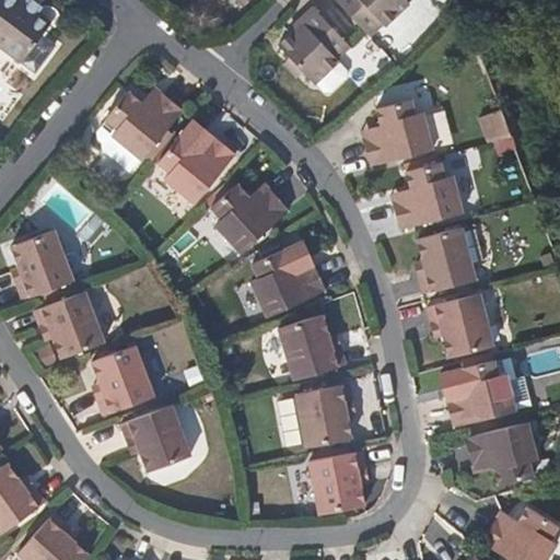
[(24,2),(20,0),(0,0),(0,48),(19,62),(28,50),(39,35),(49,21),(35,11),(24,2)]
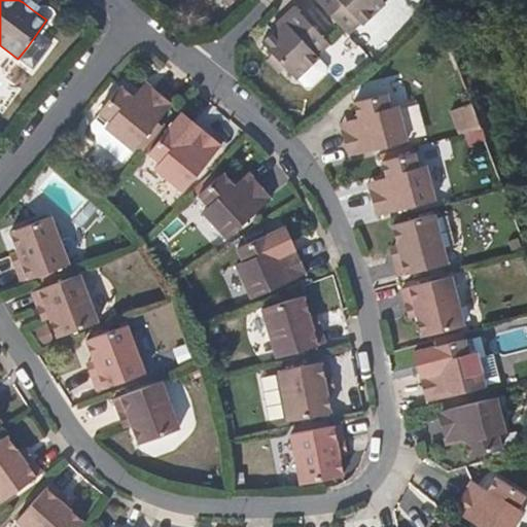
[(36,6),(27,0),(24,0),(23,2),(33,10),(36,6)]
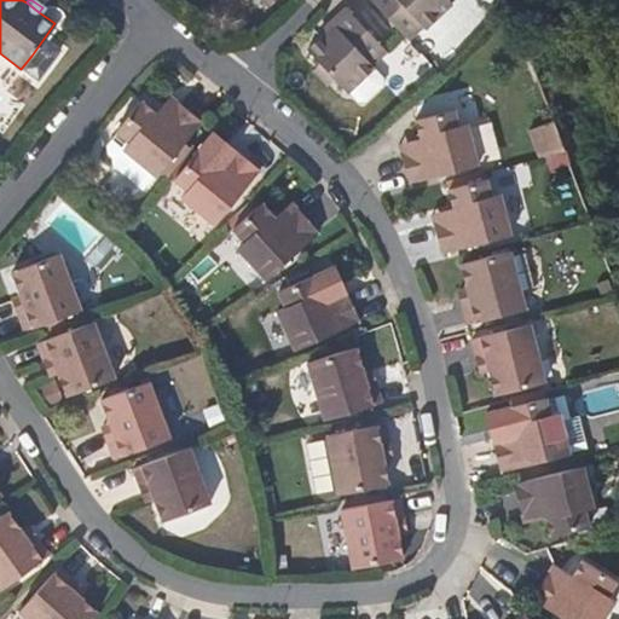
[(450,6),(443,0),(365,0),(370,5),(405,44),(421,29),(423,32),(450,6)]
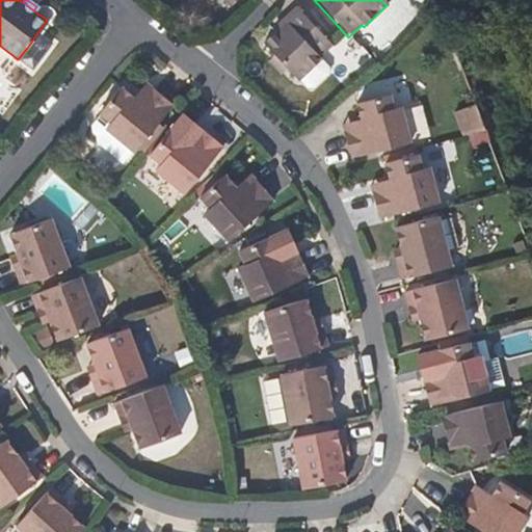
[(304,17),(295,8),(282,20),(288,27),(280,34),(275,29),(261,43),(295,80),(297,79),(304,87),(312,87),(324,76),(324,68),(318,60),(319,58),(317,57),(330,45),(304,17)]
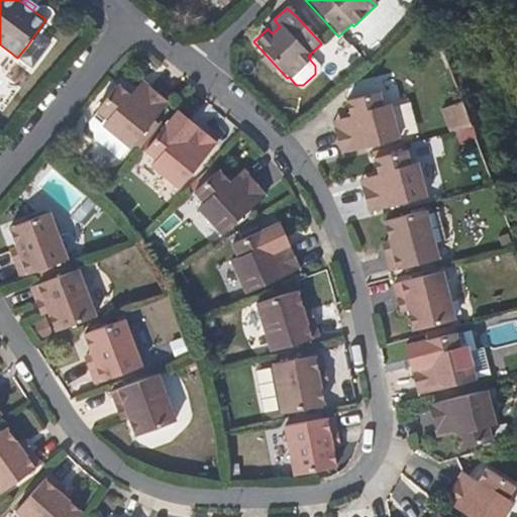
[(356,49),(369,44),(360,24),(347,29),(356,49)]
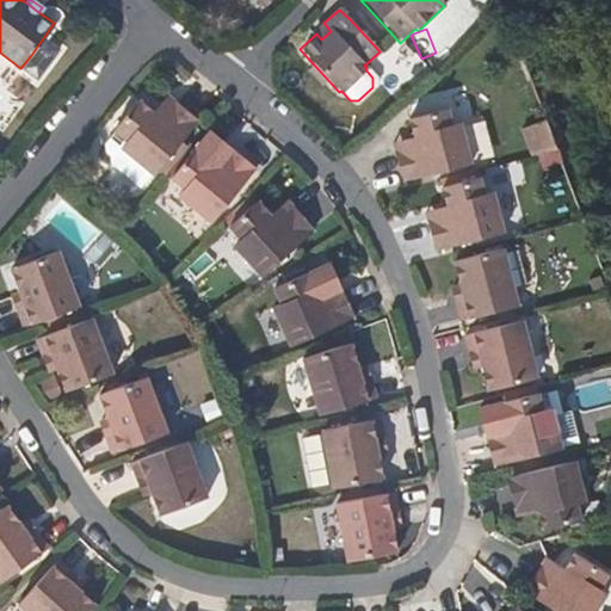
[(50,44),(43,38),(31,55),(38,61),(50,44)]
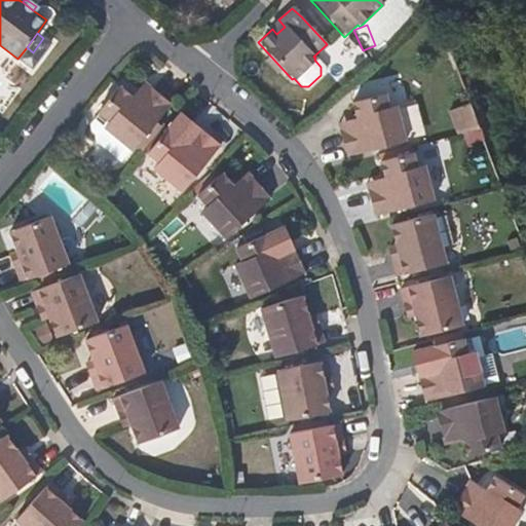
[(149,86),(141,80),(132,91),(139,98),(149,86)]
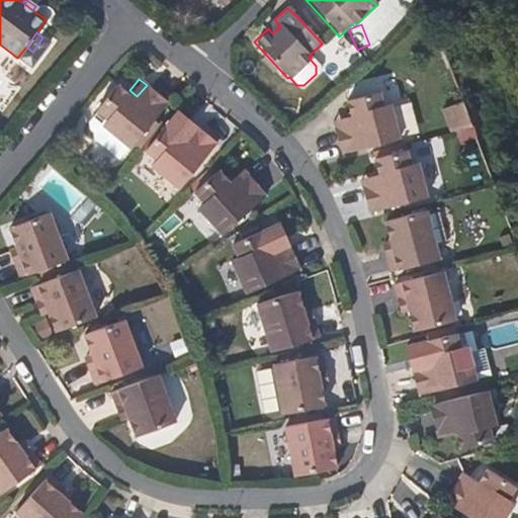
[(128,92),(115,82),(93,109),(95,110),(104,118),(99,124),(126,147),(128,148),(166,101),(147,85),(137,96),(130,90),(128,92)]
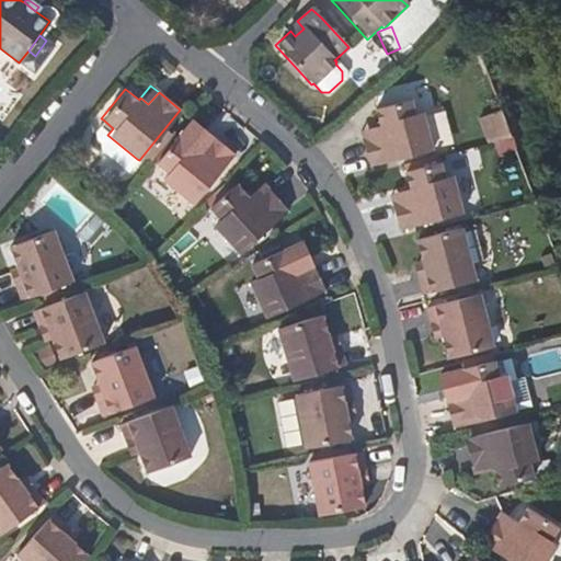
[(416,111),(412,96),(376,107),(379,123),(377,123),(379,132),(364,136),(371,165),(403,157),(434,148),(423,110),(416,111)]
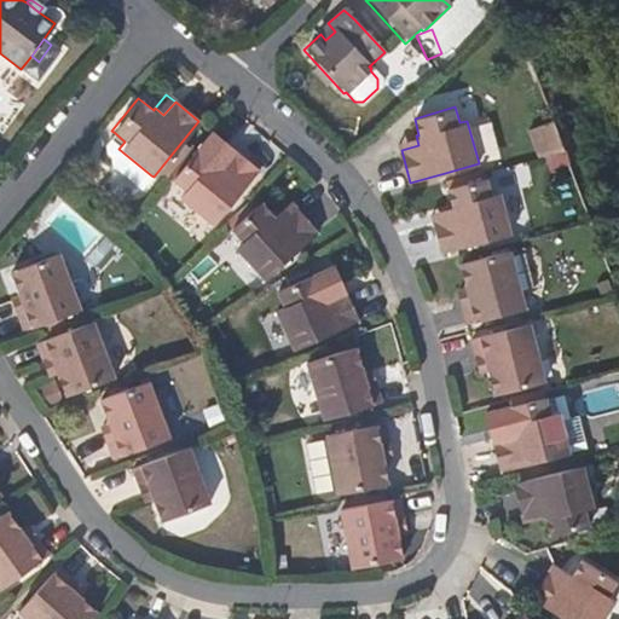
[(534,125),(543,169),(570,165),(561,120),(534,125)]
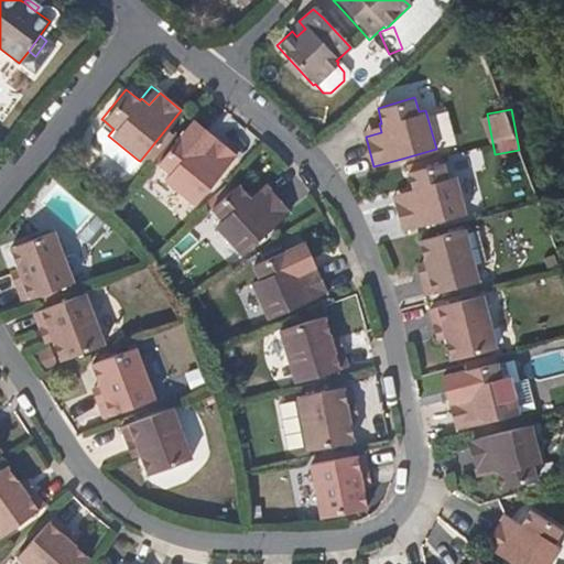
[(127,173),(138,160),(108,136),(114,129),(104,120),(94,132),(95,140),(98,143),(99,150),(127,173)]
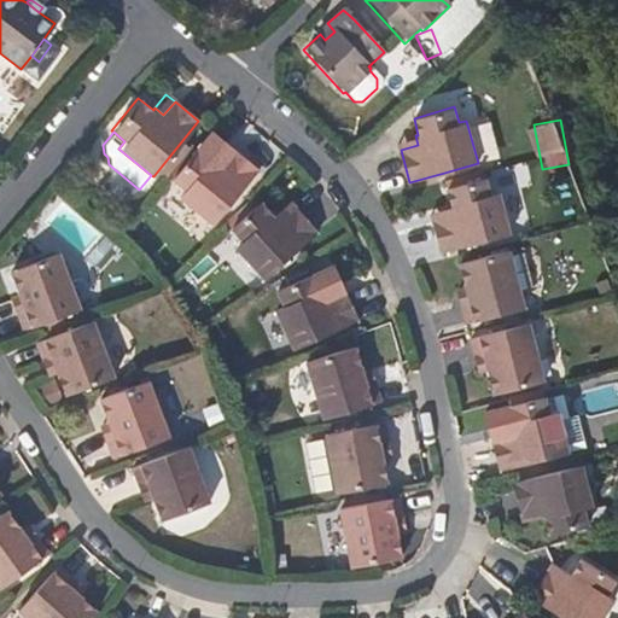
[(418,145),(415,135),(400,141),(401,150),(418,145)]
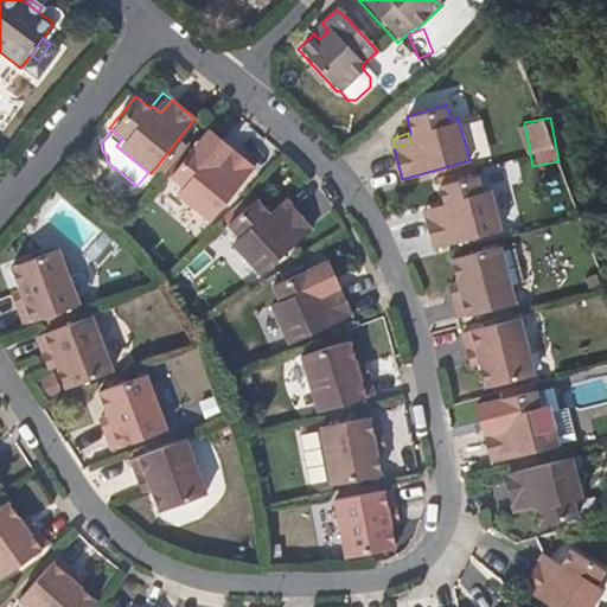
[(227,146),(221,140),(209,153),(216,159),(227,146)]
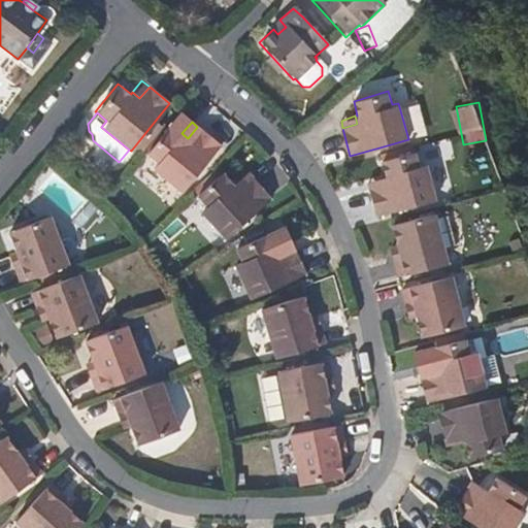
[(180,135),(167,125),(145,152),(155,161),(151,166),(183,191),(208,158),(219,144),(197,127),(188,138),(182,133),(180,135)]
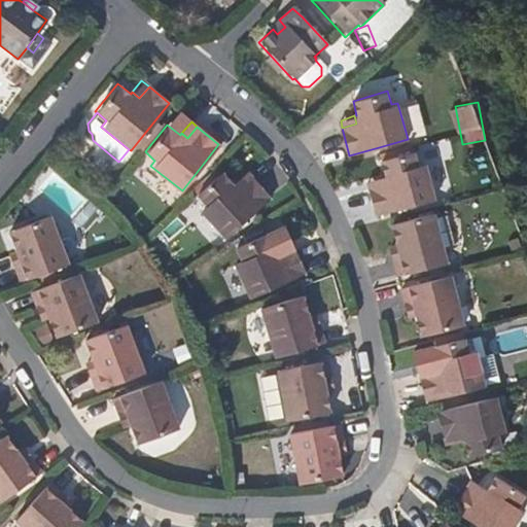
[(419,164),(415,150),(382,159),(386,175),(383,176),(385,182),(371,187),(378,214),(391,211),(436,199),(426,162),(419,164)]
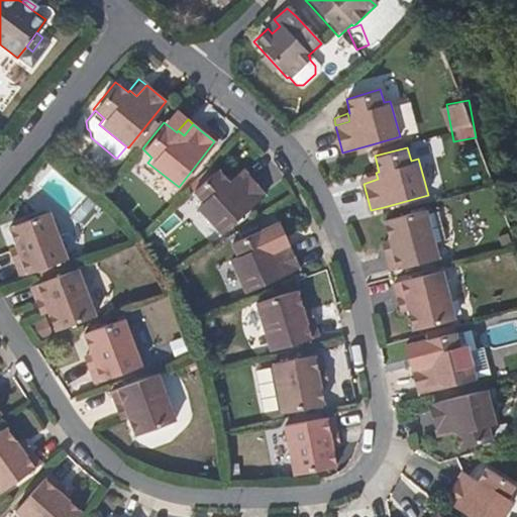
[(229,178),(217,168),(192,191),(201,201),(195,207),(220,233),(251,206),(266,193),(245,174),(235,182),(230,177),(229,178)]
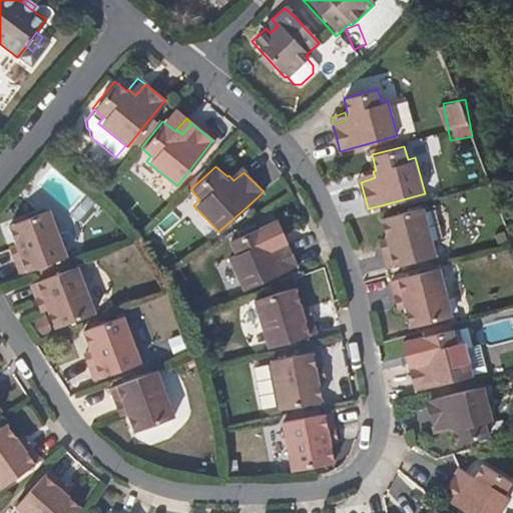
[(243,172),(238,166),(228,175),(233,180),(243,172)]
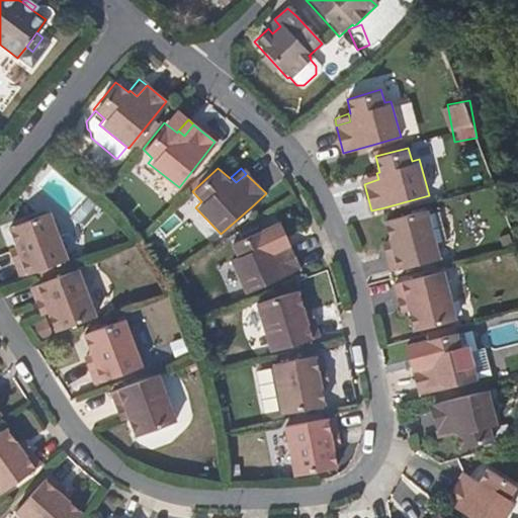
[(378,179),(376,173),(362,177),(364,184),(378,179)]
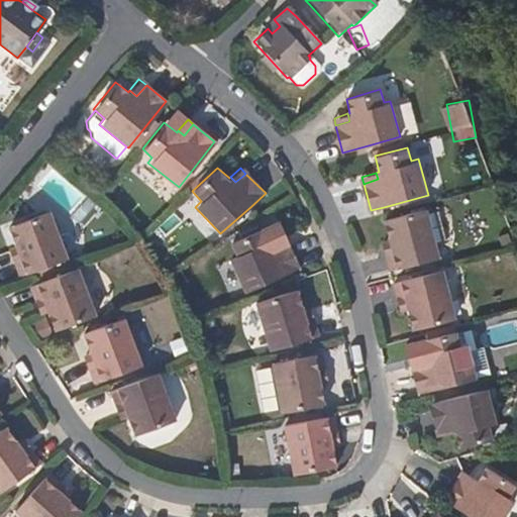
[(440,256),(427,208),(387,219),(391,237),(395,251),(388,253),(393,270),(440,256)]
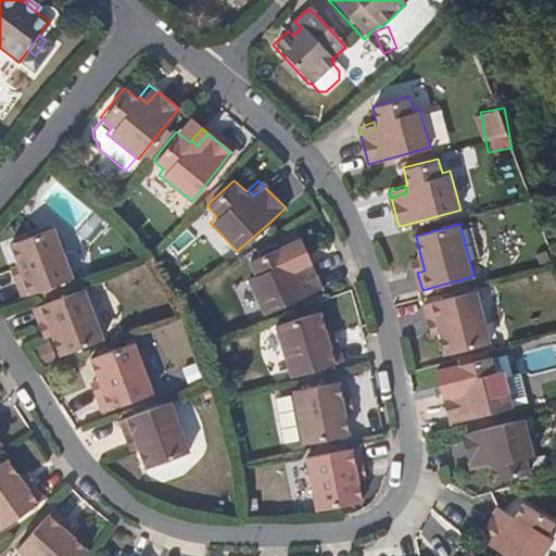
[(72,278),(52,227),(9,243),(16,263),(21,275),(14,278),(22,298),(32,293),(35,300),(65,288),(63,281),(72,278)]
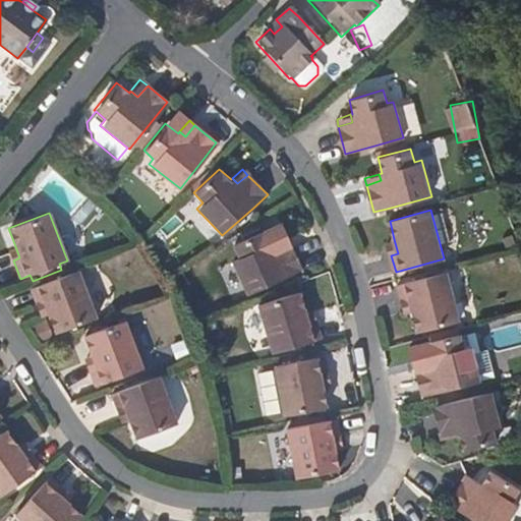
[(272,244),(263,229),(232,243),(237,255),(229,259),(246,294),(301,269),(289,243),(275,250),(272,244)]
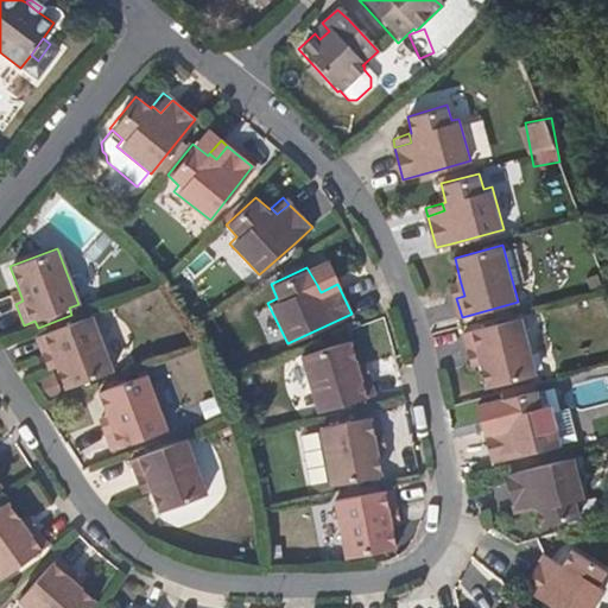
[(337,284),(334,277),(317,285),(321,292),(337,284)]
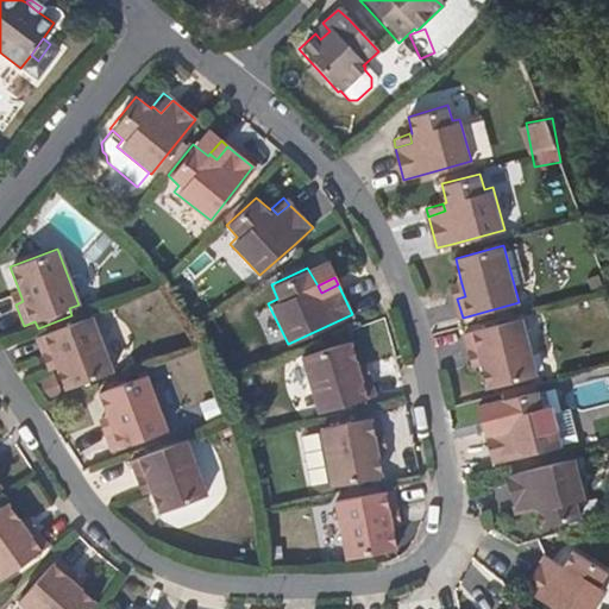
[(465,296),(460,280),(453,282),(457,299),(465,296)]
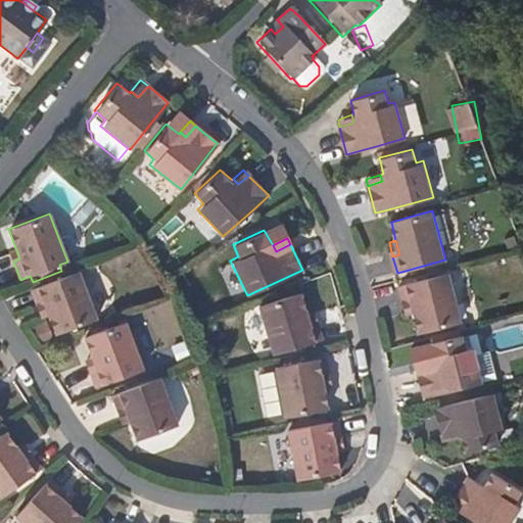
[(19,258),(15,247),(8,249),(13,262),(19,258)]
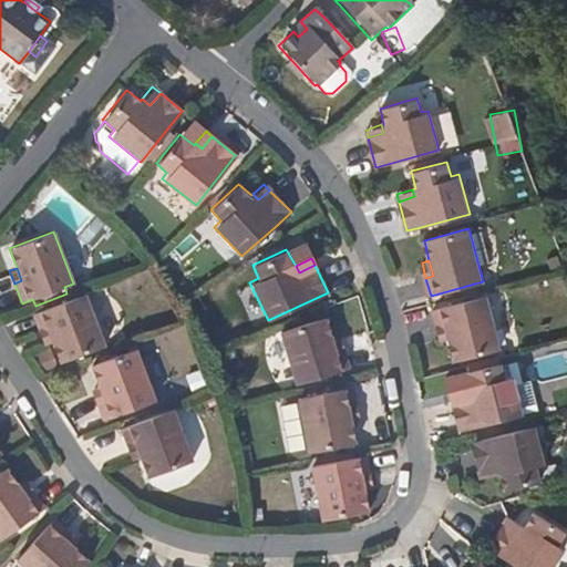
[(104,344),(84,292),(32,311),(39,329),(47,326),(52,340),(60,361),(104,344)]
